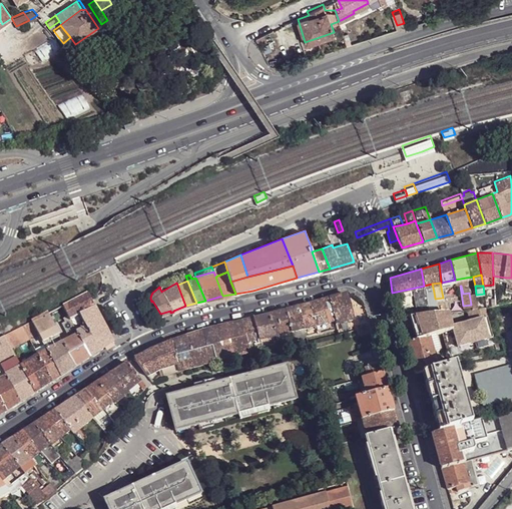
[(90,295),(87,289),(62,302),(67,310),(70,316),(79,311),(94,304),(90,295)]
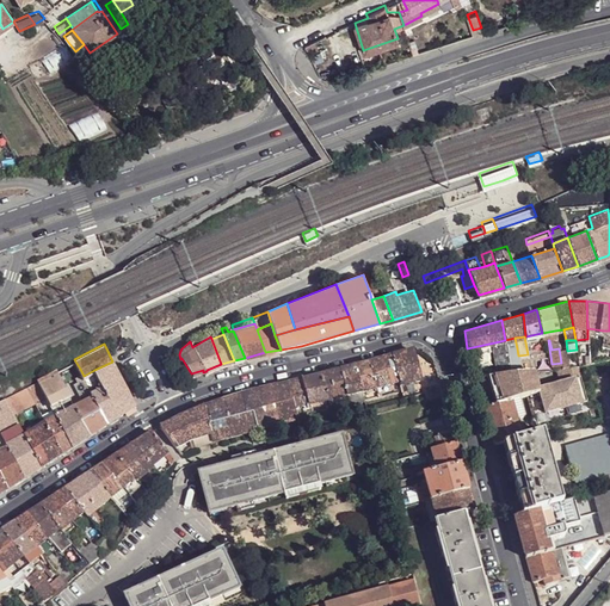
[(506,351),(506,345),(501,346),(491,348),(494,369),(504,368),(510,366),(510,364),(506,351)]
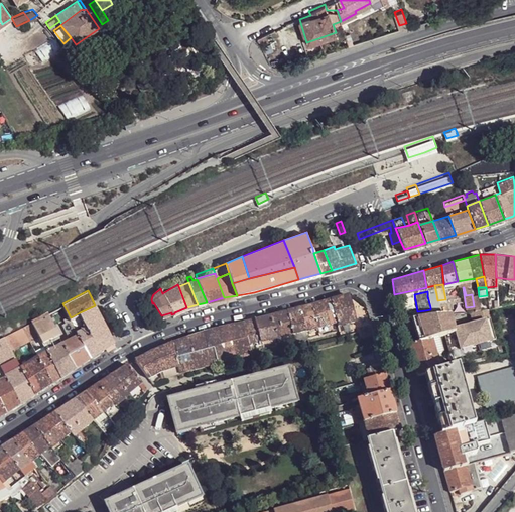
[(348,292),(331,297),(337,321),(338,324),(354,318),(348,292)]
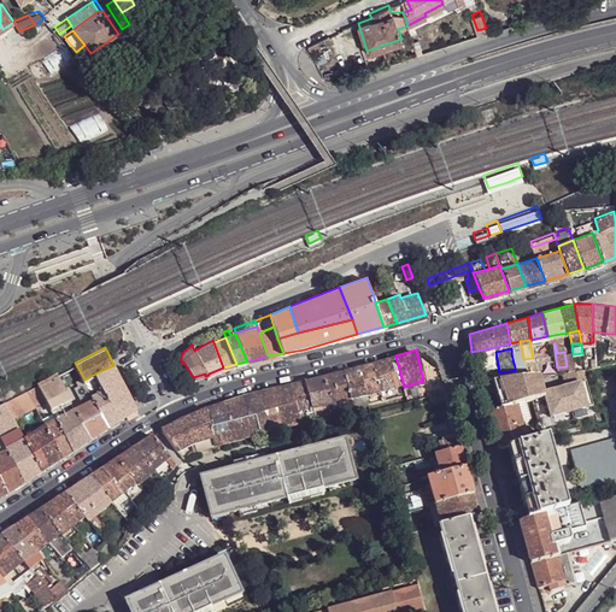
[(523,359),(522,352),(511,354),(515,368),(524,366),(523,359)]
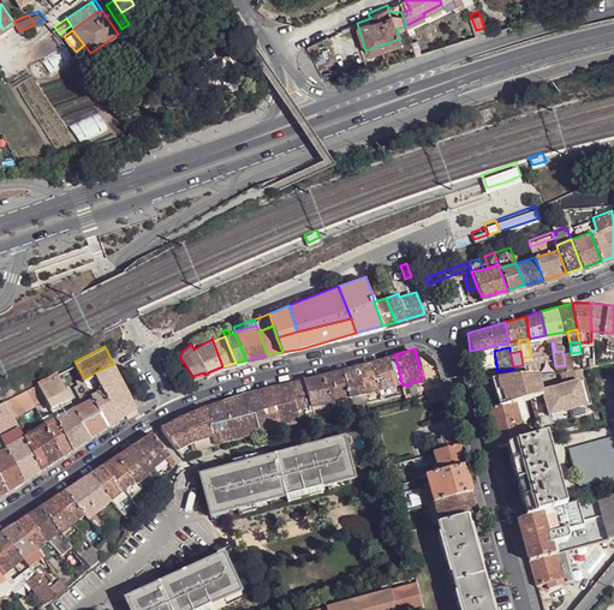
[(394,354),(371,360),(377,389),(401,382),(394,354)]
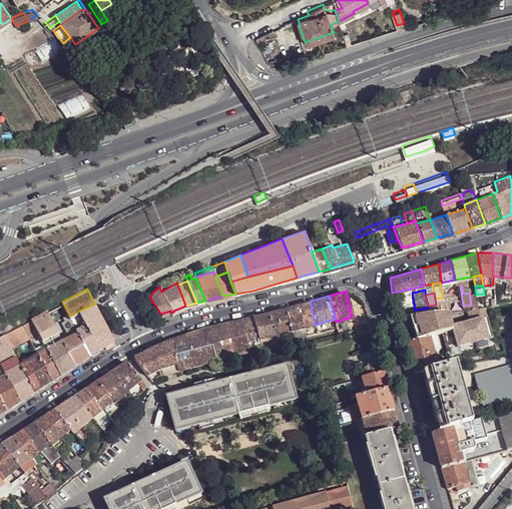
[(315,325),(310,301),(298,304),(303,328),(315,325)]
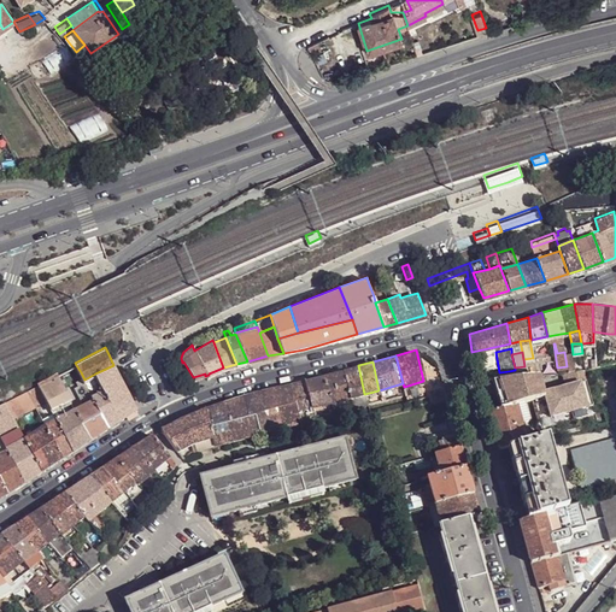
[(135,407),(113,365),(95,374),(100,384),(103,389),(99,390),(92,395),(107,425),(135,407)]
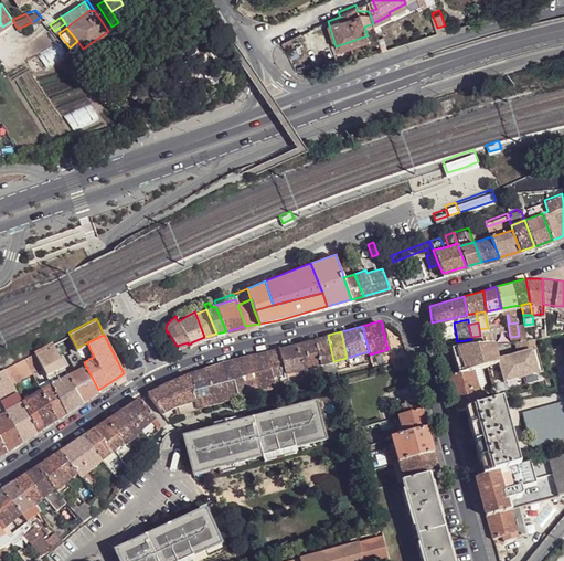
[(328,335),(315,338),(320,363),(321,370),(322,372),(336,369),(333,361),(328,335)]
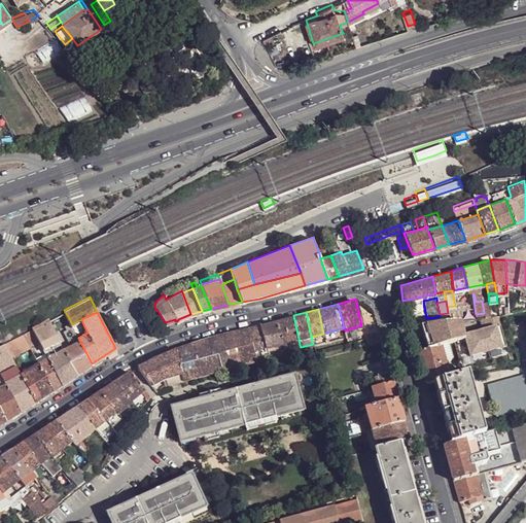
[(505,344),(497,313),(489,314),(484,315),(479,315),(482,326),(463,332),(464,336),(463,336),(468,353),(505,344)]
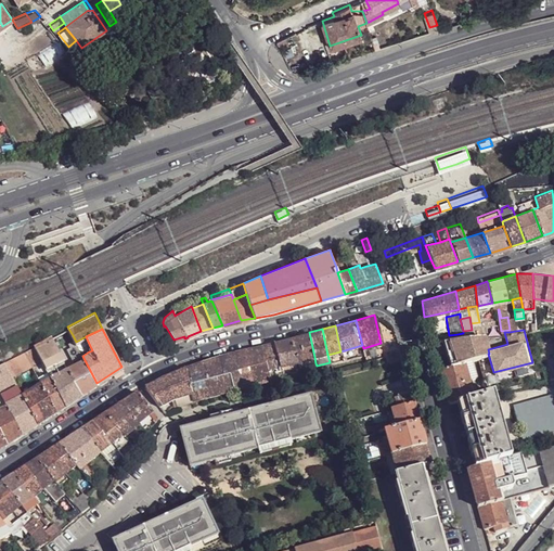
[(553,333),(553,331),(532,336),(538,355),(553,350),(553,333)]
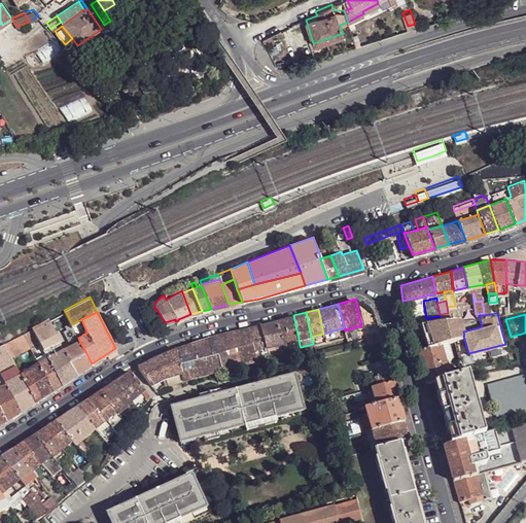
[(299,339),(293,315),(276,319),(282,343),(299,339)]
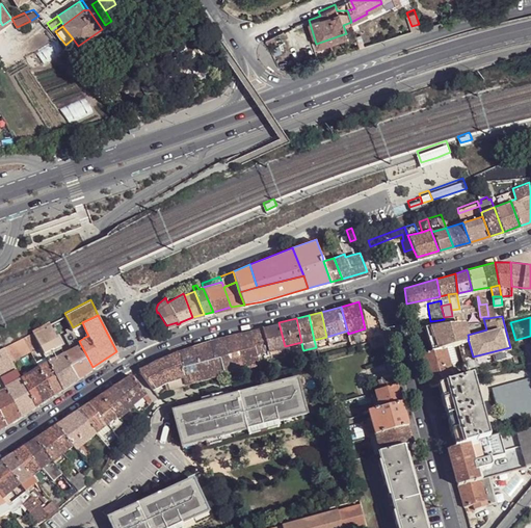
[(60,343),(49,320),(32,330),(37,340),(44,350),(60,343)]
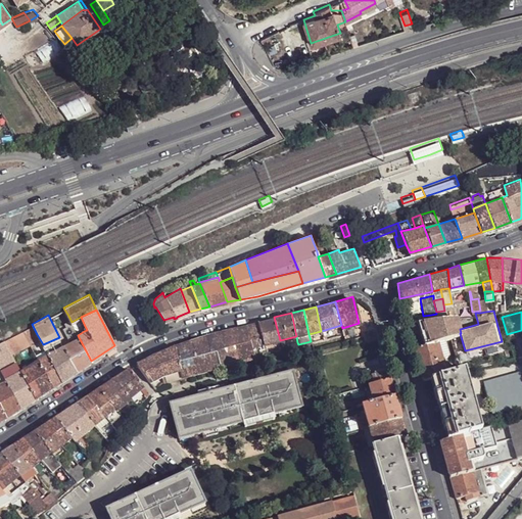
[(431,318),(417,319),(423,343),(436,340),(449,336),(460,333),(461,333),(460,329),(457,315),(436,317),(431,318)]
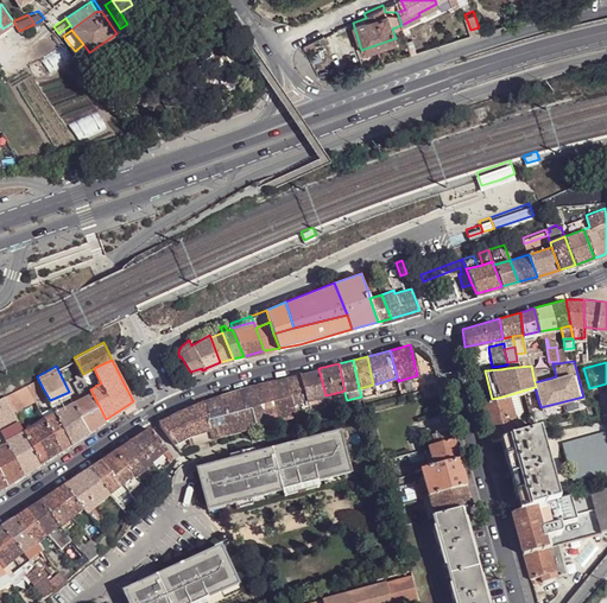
[(106,419),(90,389),(88,385),(83,374),(80,367),(73,370),(86,395),(74,401),(89,430),(106,419)]
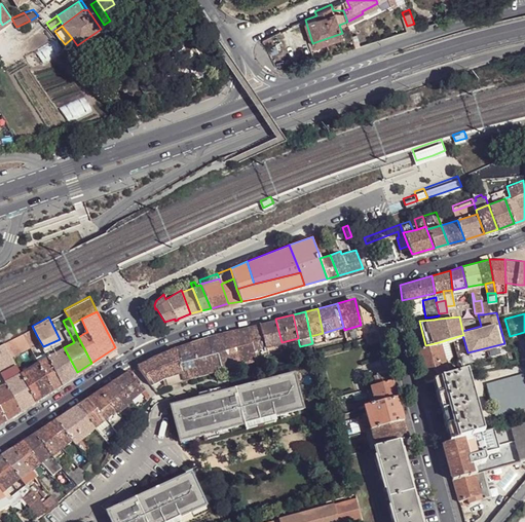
[(85,328),(81,319),(72,324),(76,333),(82,330),(85,328)]
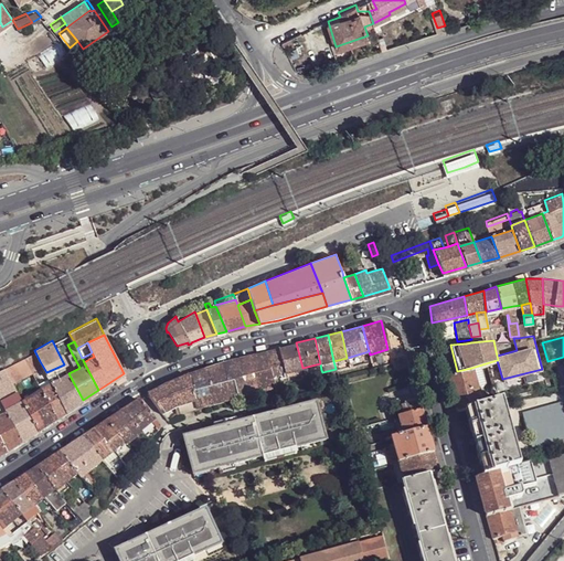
[(302,368),(296,342),(278,347),(285,371),(302,368)]
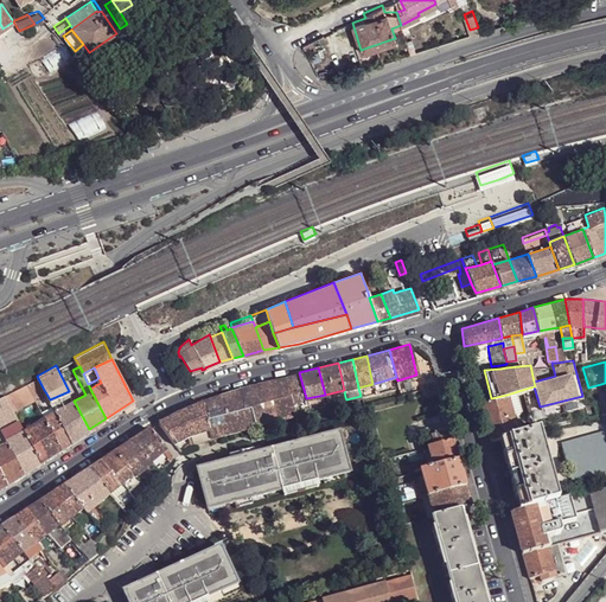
[(212,435),(294,414),(293,408),(297,405),(307,404),(306,398),(299,372),(280,377),(259,382),(234,389),(216,395),(211,396),(202,399),(212,435)]
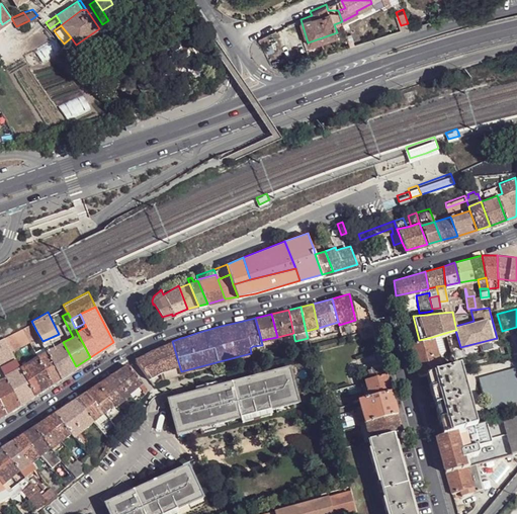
[(22,325),(27,336),(36,331),(31,321),(22,325)]
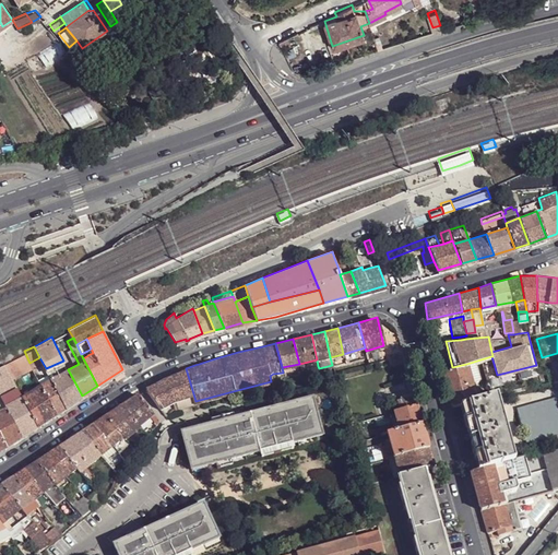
[(30,363),(24,351),(4,361),(12,375),(32,365),(30,363)]
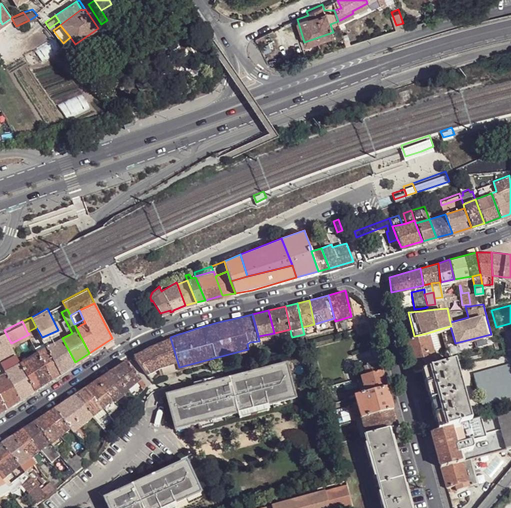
[(4,330),(0,332),(0,360),(15,352),(11,343),(4,330)]
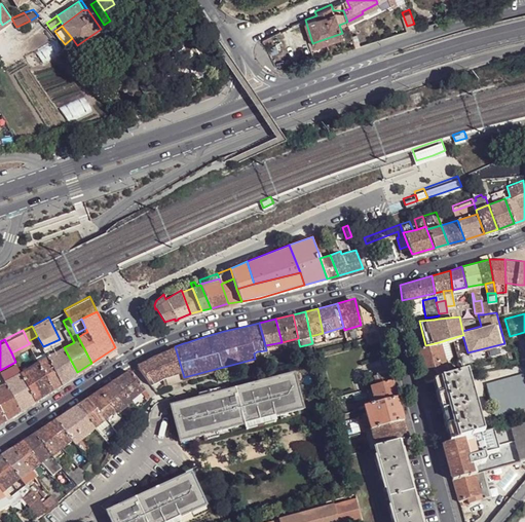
[(449,356),(445,341),(439,343),(443,358),(449,356)]
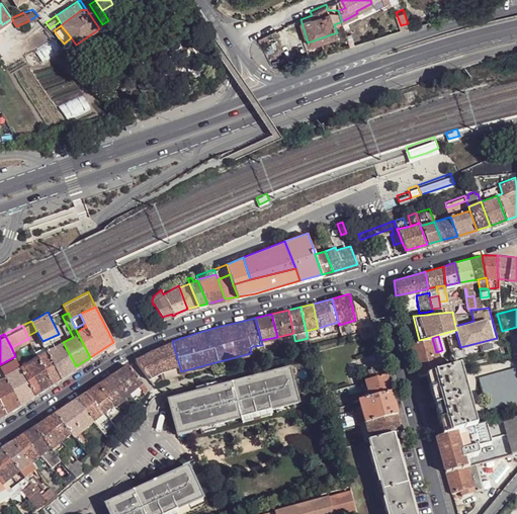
[(419,340),(409,343),(413,356),(414,360),(418,374),(425,372),(428,371),(440,368),(436,352),(432,338),(432,337),(419,340)]
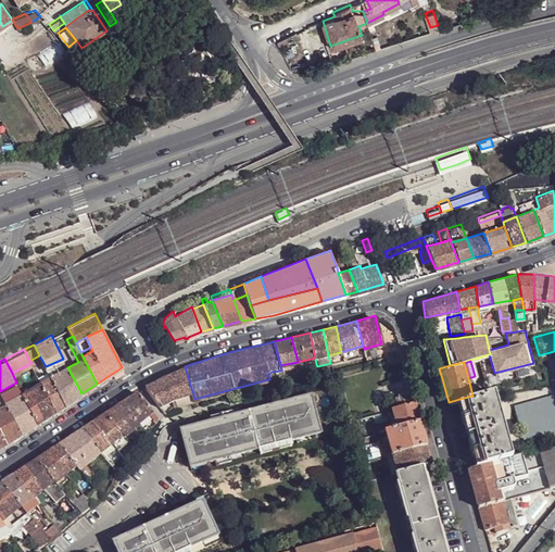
[(175,403),(175,404),(194,399),(185,366),(171,373),(166,375),(173,398),(175,403)]
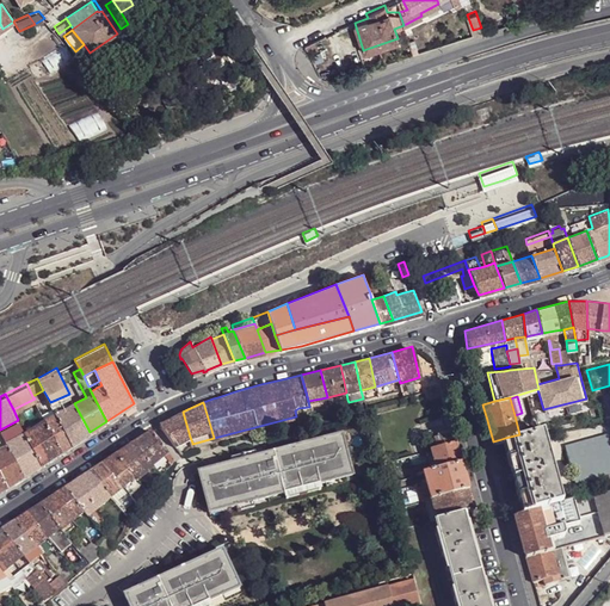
[(90,432),(74,403),(55,412),(57,418),(72,444),(90,432)]
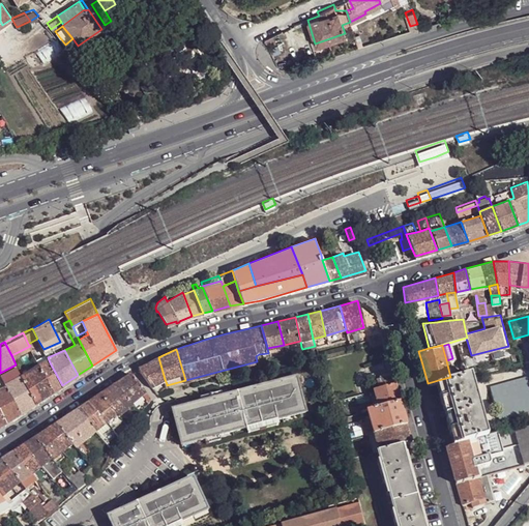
[(45,352),(35,357),(38,362),(40,367),(43,364),(42,361),(48,357),(45,352)]
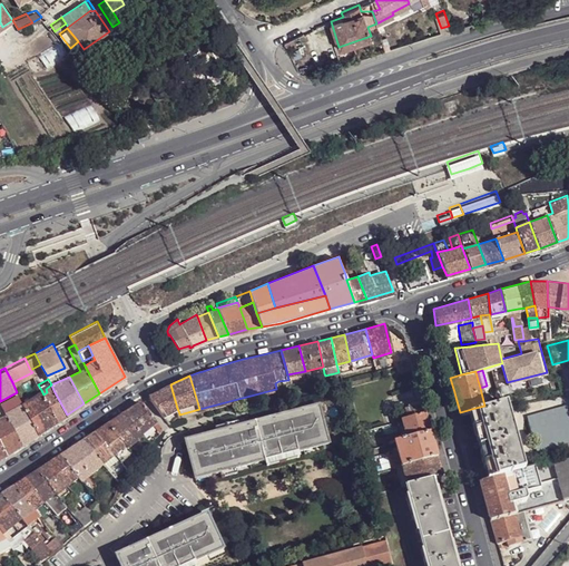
[(149,394),(166,413),(169,412),(177,408),(170,384),(149,394)]
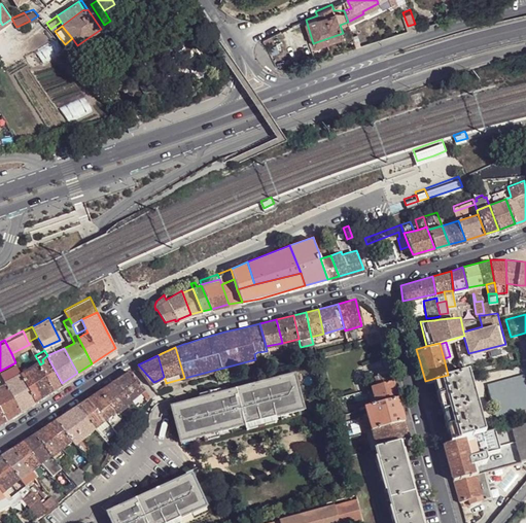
[(40,364),(38,360),(21,373),(35,401),(53,389),(40,364)]
